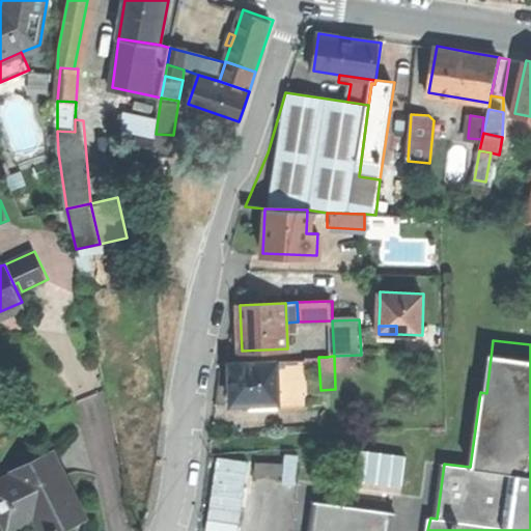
[(307,360),(279,361),(280,401),(254,402),(254,410),(308,408),(307,360)]
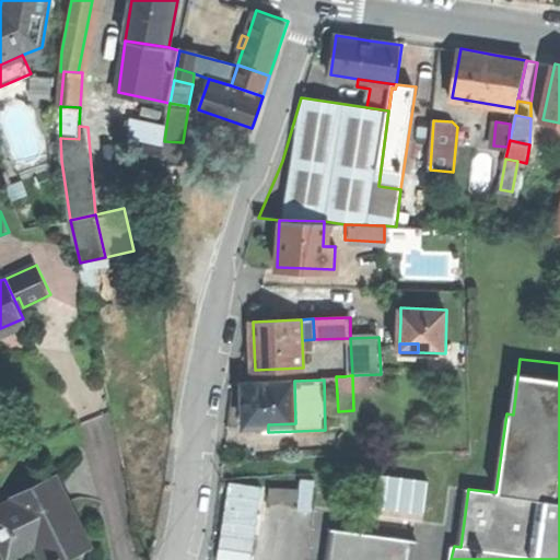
[(294,381),(244,382),(245,404),(246,424),(268,424),(295,423),(294,381)]
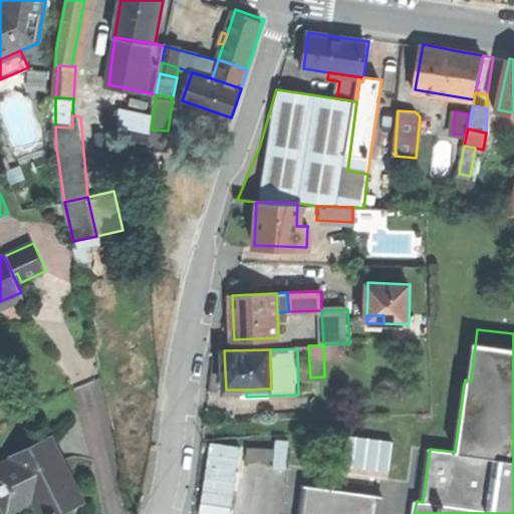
[(0,468),(0,493),(9,512),(33,500),(40,513),(58,513),(66,509),(83,501),(52,439),(13,458),(15,461),(0,468)]
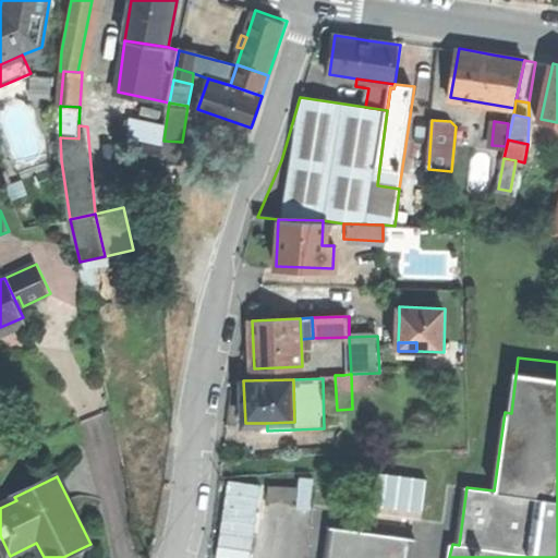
[(270,486),(268,498),(294,504),(298,493),(270,486)]
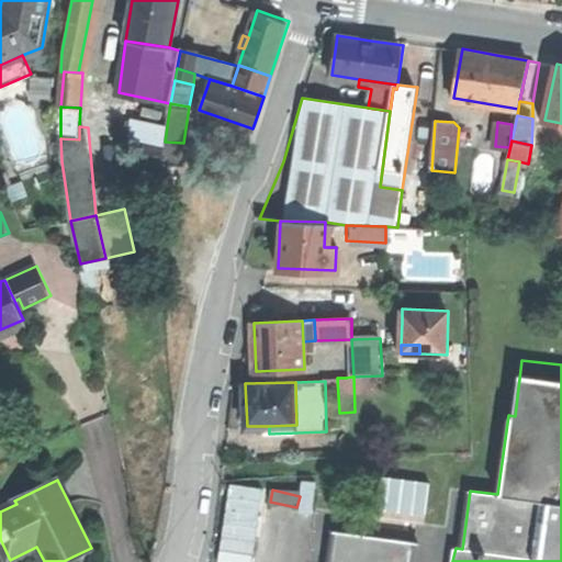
[(329,529),(324,561),(416,561),(420,541),(329,529)]
